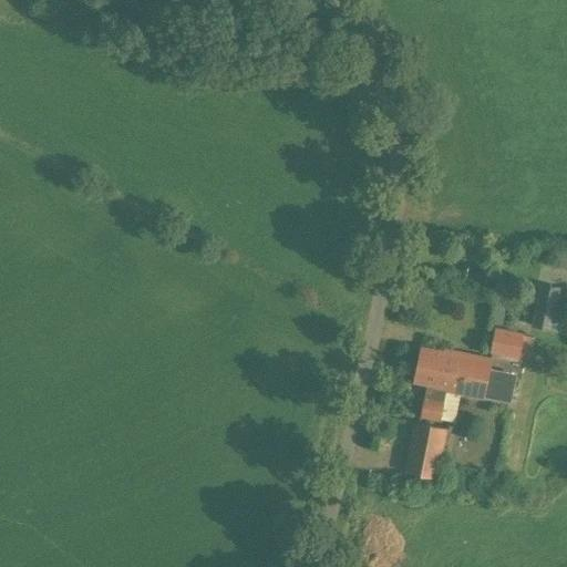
[(553,329),(560,288),(540,284),(532,325),(553,329)]
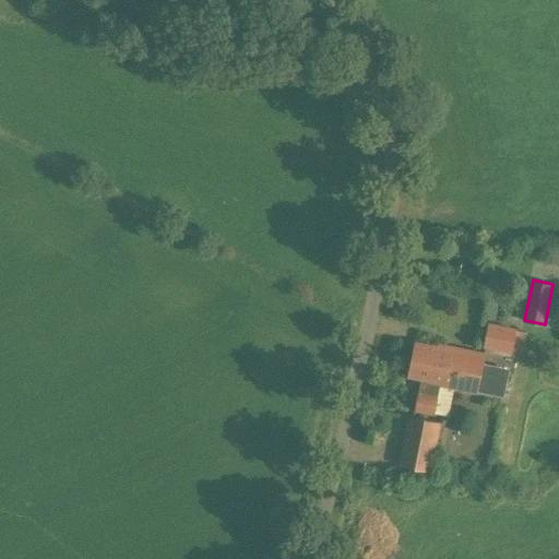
[(513,353),(518,328),(488,322),(484,347),(513,353)]
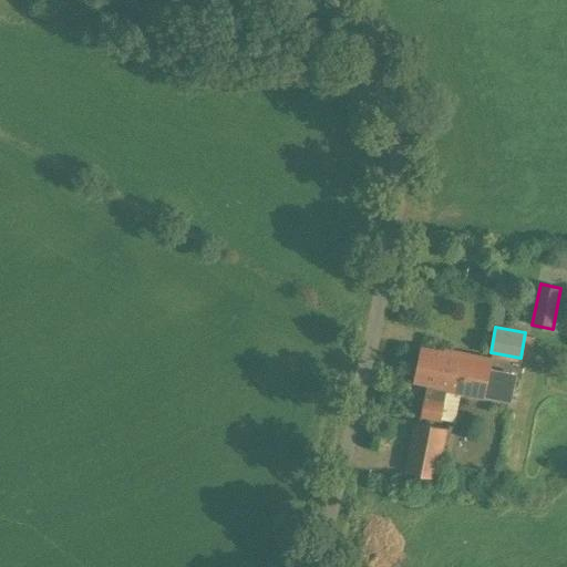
[(514,375),(490,370),(492,360),(444,349),(444,351),(422,347),(415,379),(429,382),(424,401),(442,403),(445,388),(483,397),(484,394),(508,400),(514,375)]
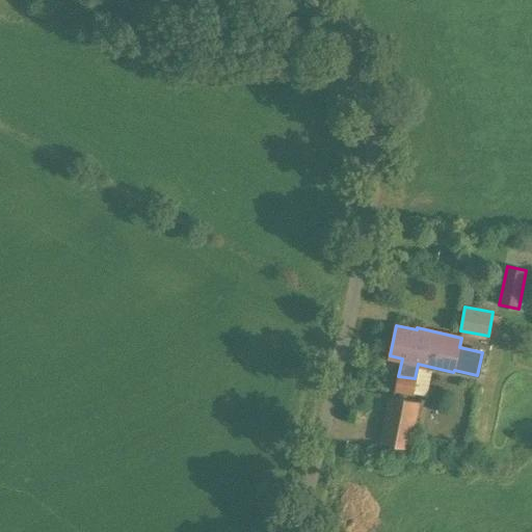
[(397,376),(395,392),(413,395),(415,378),(398,376),(397,376)]
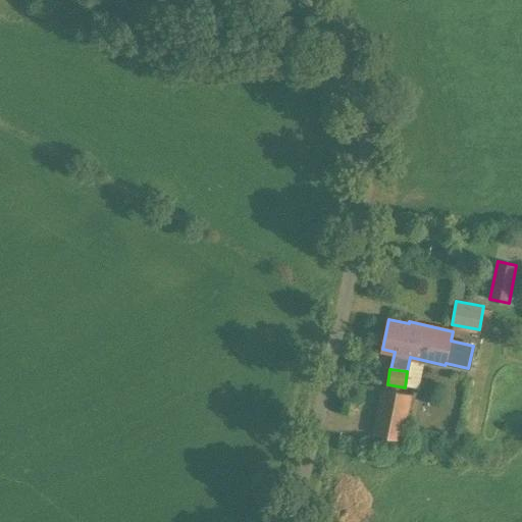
[(372,434),(403,440),(411,395),(380,389),(372,434)]
